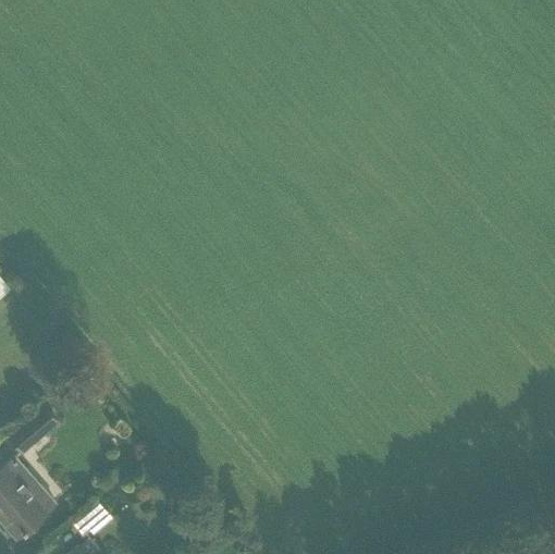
[(0,298),(11,290),(0,277),(0,298)]
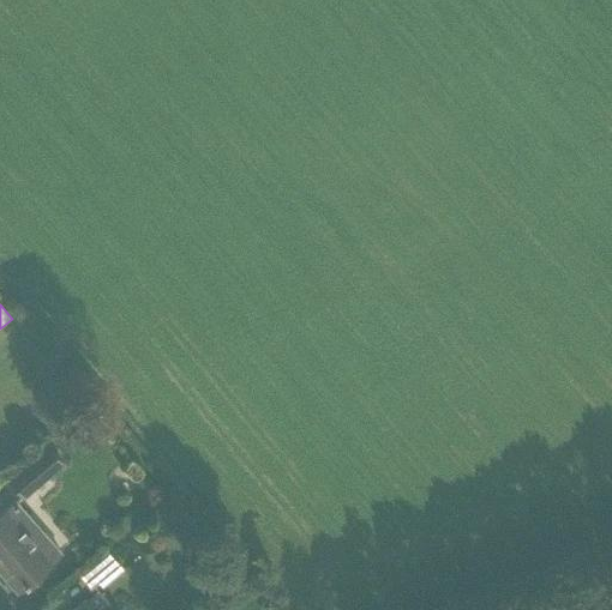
[(25,499),(63,466),(48,450),(11,482),(25,499)]
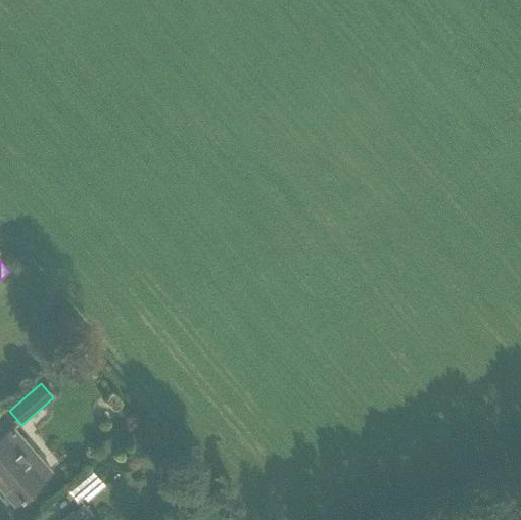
[(0,485),(16,505),(45,480),(53,474),(40,459),(33,465),(19,450),(27,443),(14,429),(0,441),(0,485)]
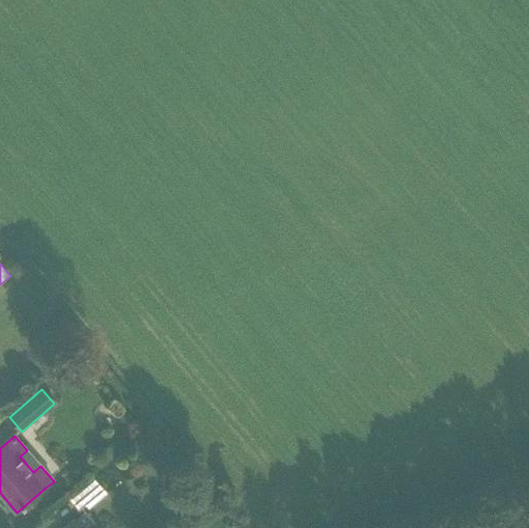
[(108,495),(95,479),(70,501),(79,512),(86,506),(89,510),(108,495)]
